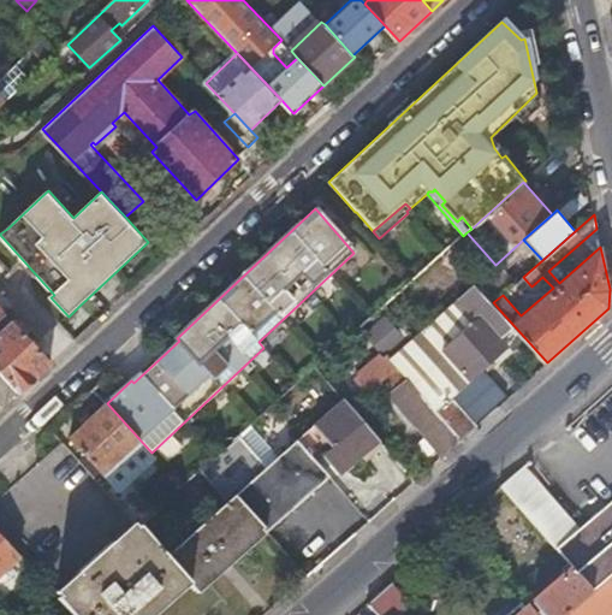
[(475,282),(493,302),(503,295),(514,285),(495,265),(475,282)]
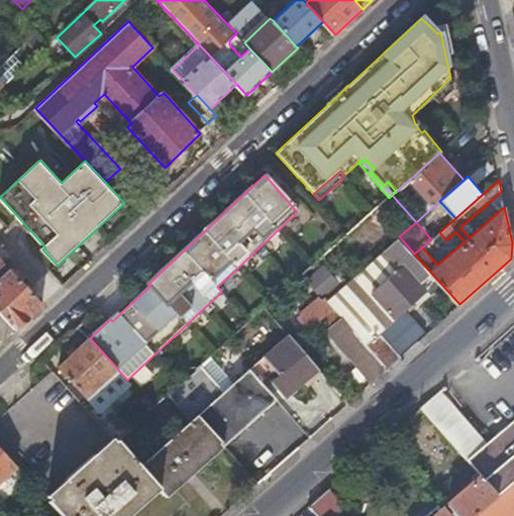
[(343,317),(389,368),(398,359),(375,333),(425,289),(408,270),(419,260),(414,253),(399,236),(327,300),(343,317)]
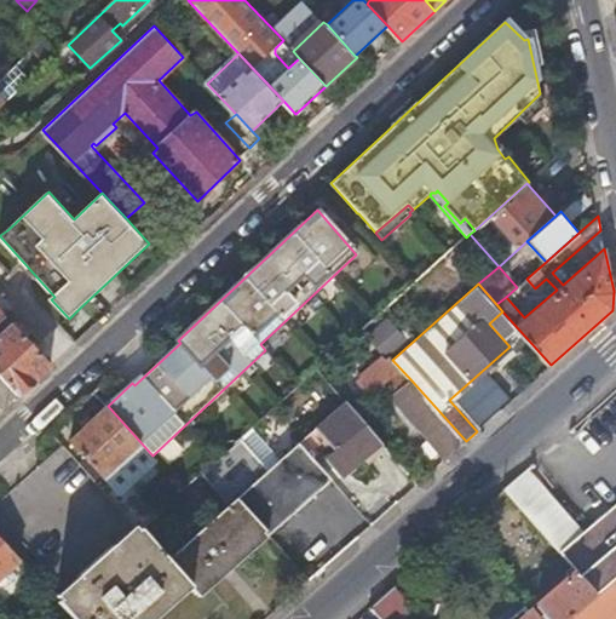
[(0,337),(12,326),(0,313),(0,337)]
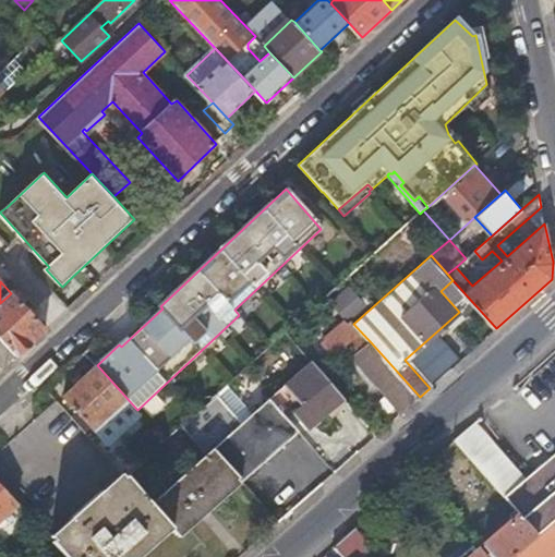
[(345,318),(364,303),(350,286),(330,301),(345,318)]
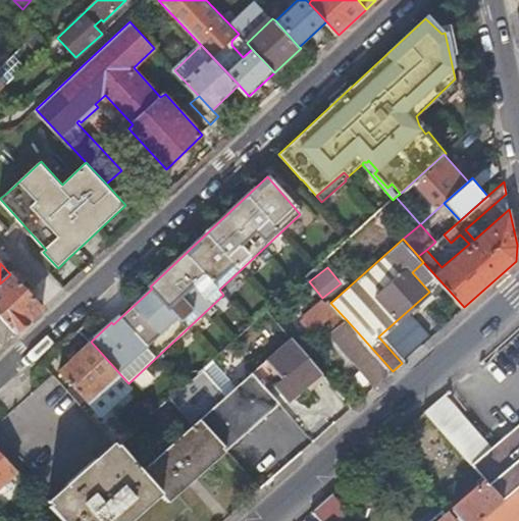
[(0,315),(16,333),(44,308),(12,272),(10,274),(0,283),(0,315)]
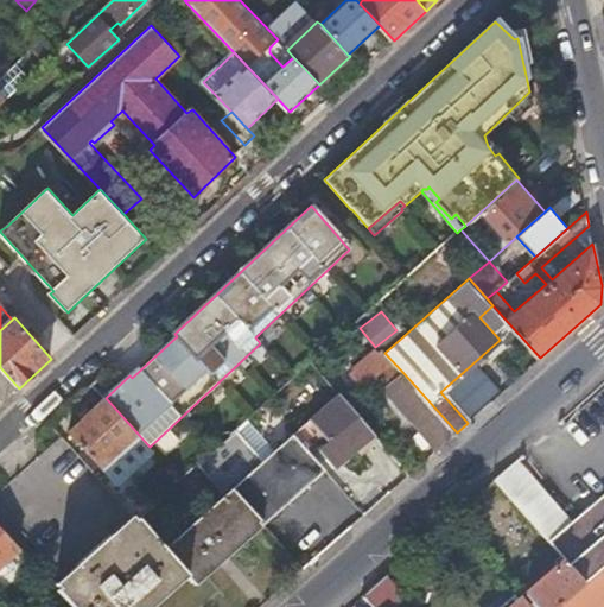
[(0,397),(5,402),(19,389),(0,367),(0,397)]
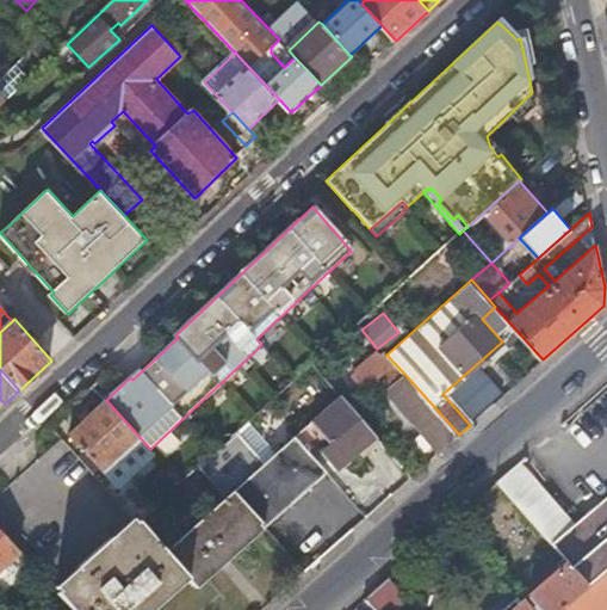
[(389,389),(443,450),(459,435),(406,375),(389,389)]
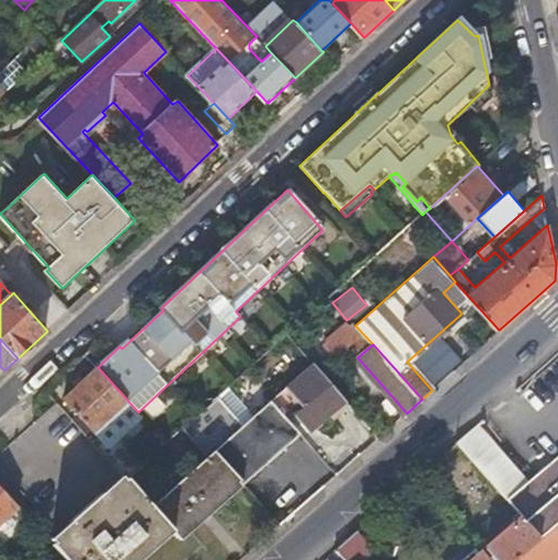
[(283,356),(259,368),(266,385),(291,373),(283,356)]
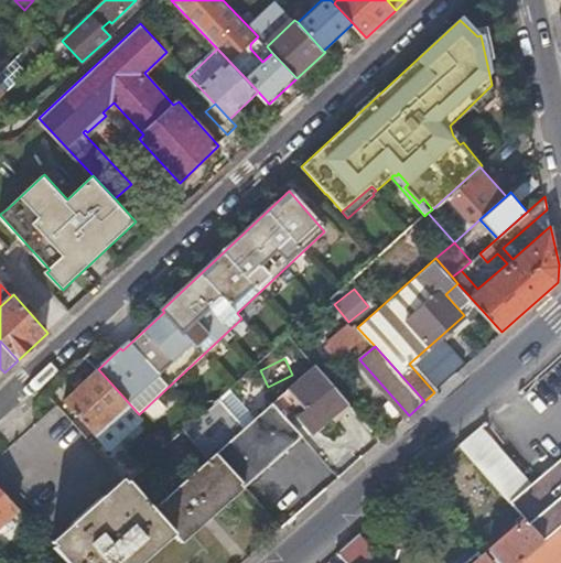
[(139,414),(98,369),(64,400),(109,450),(144,419),(139,414)]
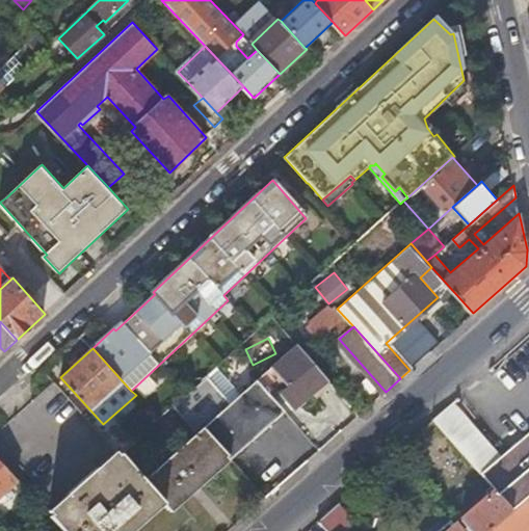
[(197,431),(205,425),(230,403),(230,397),(210,374),(175,405),(187,420),(197,431)]
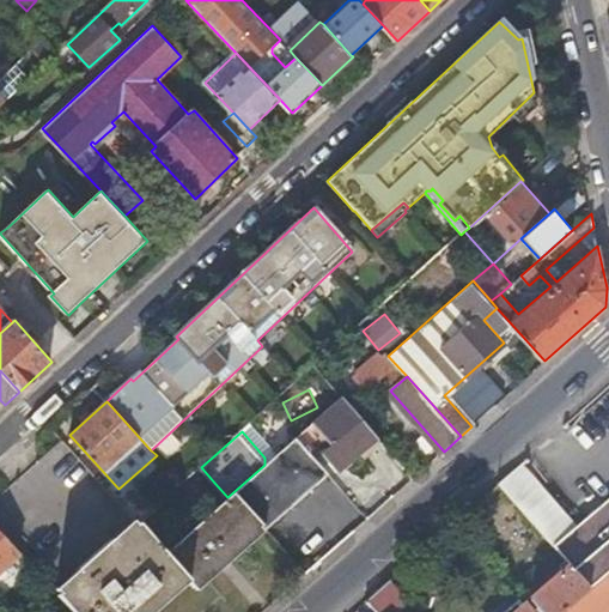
[(354,485),(393,453),(377,435),(339,468),(354,485)]
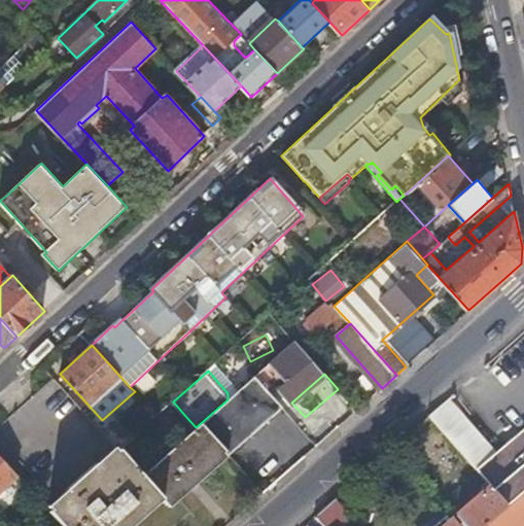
[(230,452),(231,454),(284,408),(253,377),(237,391),(242,398),(233,407),(228,399),(203,421),(230,452)]
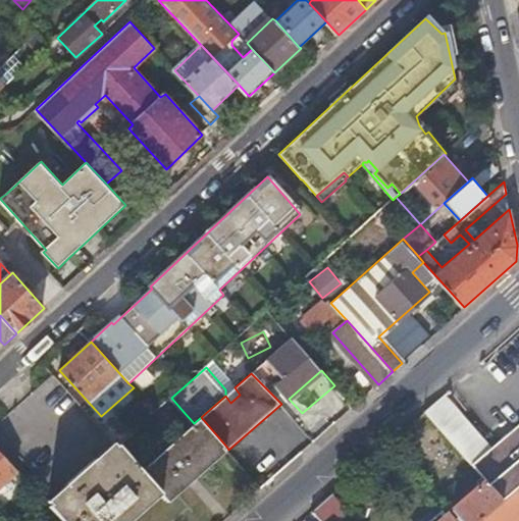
[(424,412),(472,465),(486,480),(503,500),(477,520),(518,520),(518,423),(491,448),(444,395),(424,412)]
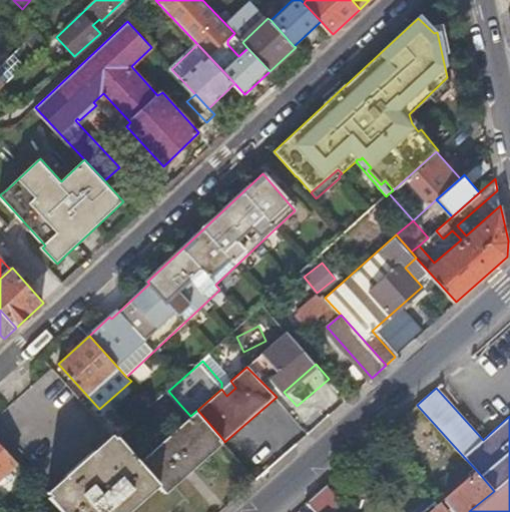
[(165,492),(223,440),(197,410),(190,416),(180,405),(130,449),(119,437),(117,438),(112,433),(48,491),(53,496),(51,497),(62,510),(59,511),(128,511),(159,485),(165,492)]
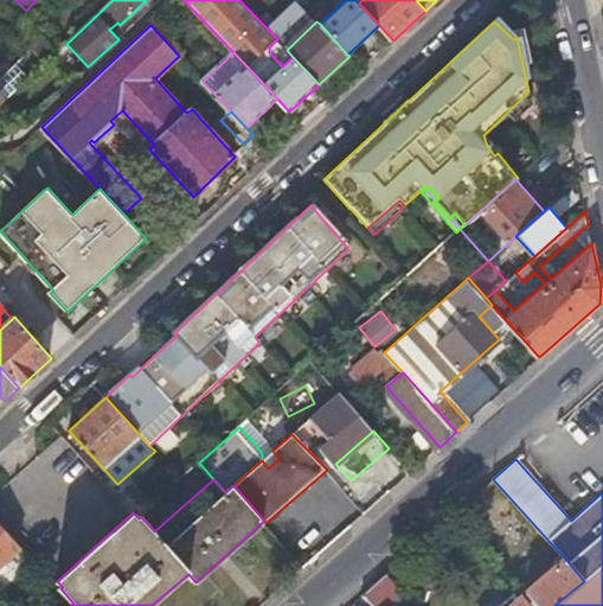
[(0,566),(21,547),(0,524),(0,566)]
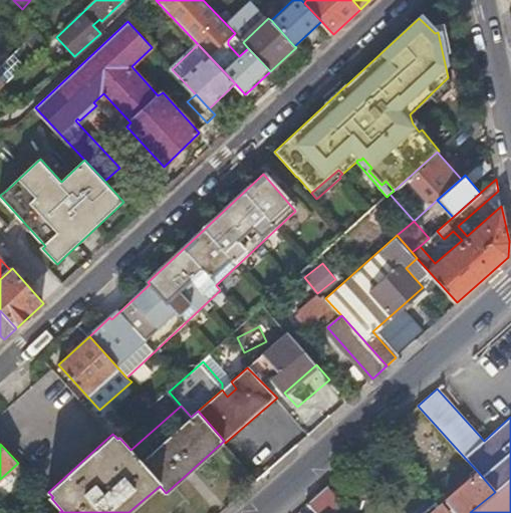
[(457,512),(470,512),(495,492),(479,473),(447,502),(453,508),(457,512)]
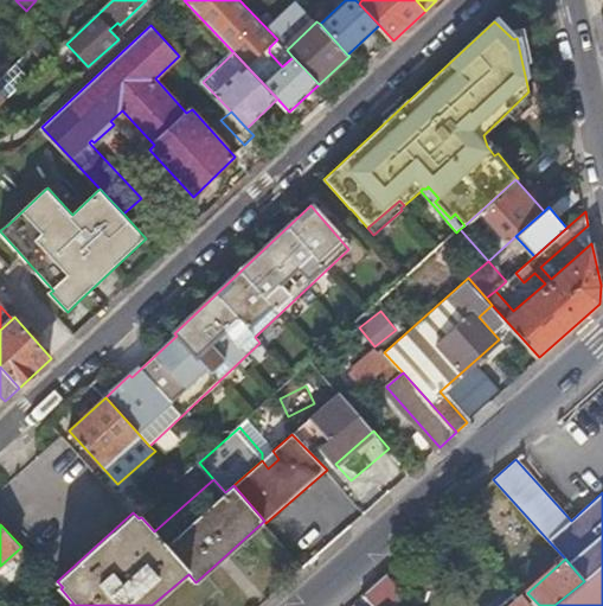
[(396,605),(405,598),(385,575),(365,593),(376,605),(396,605)]
